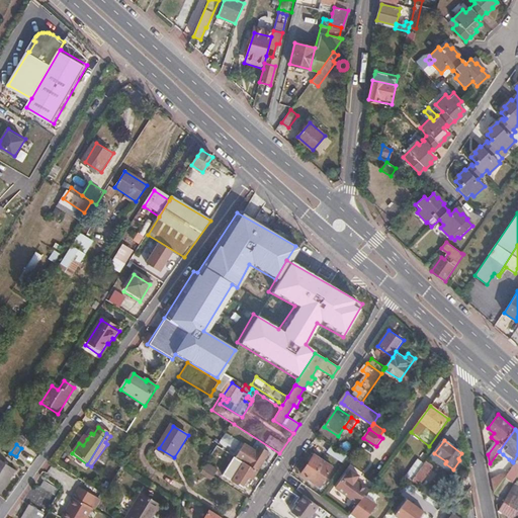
[(240,450),(235,456),(258,471),(269,454),(260,448),(257,453),(246,446),(242,451),(240,450)]
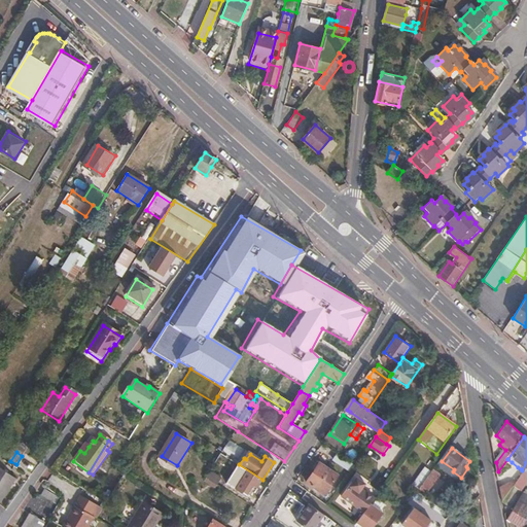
[(355,466),(338,454),(334,460),(351,472),(355,466)]
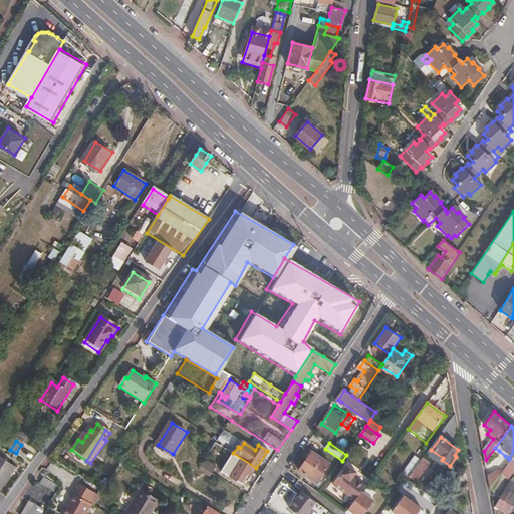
[(500,464),(503,459),(505,456),(499,451),(493,459),(500,464)]
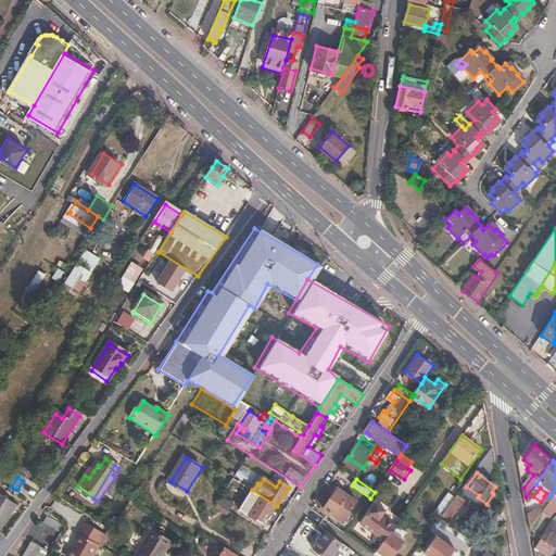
[(277,506),(252,490),(249,495),(258,501),(250,514),(261,521),(265,515),(267,516),(269,513),(272,514),(277,506)]
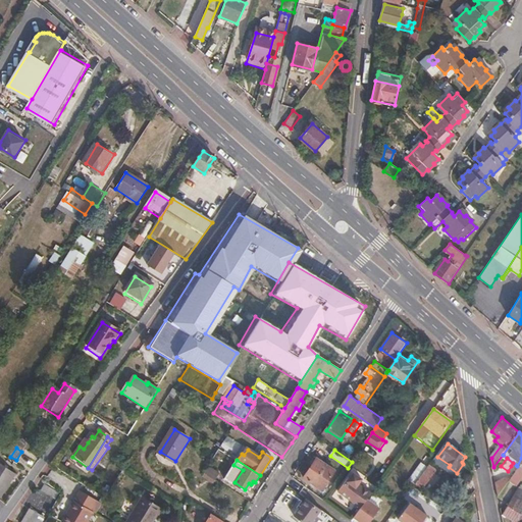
[(335,472),(317,460),(305,478),(323,490),(335,472)]
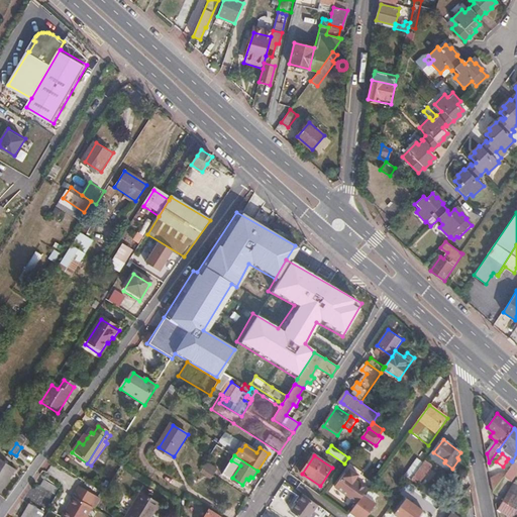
[(0,458),(0,483),(4,486),(15,469),(0,458)]
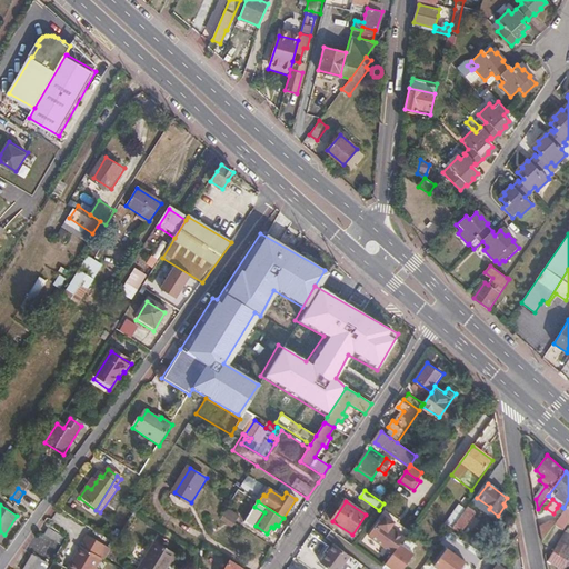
[(568,505),(557,523),(556,525),(561,528),(568,517),(568,505)]
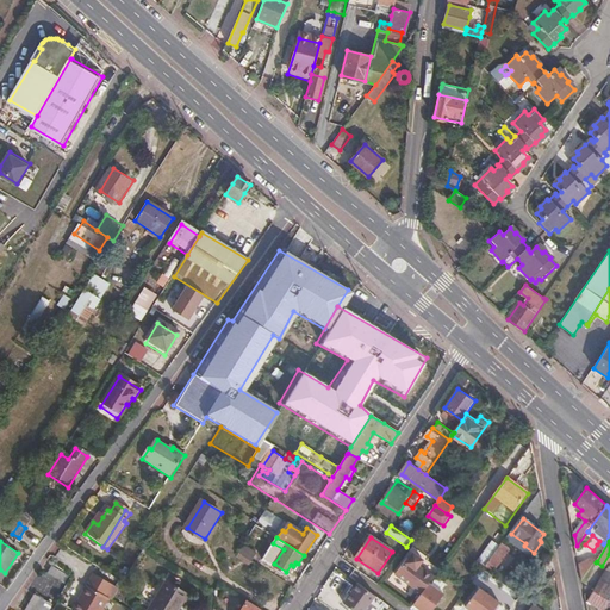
[(246,545),(241,552),(251,560),(256,553),(246,545)]
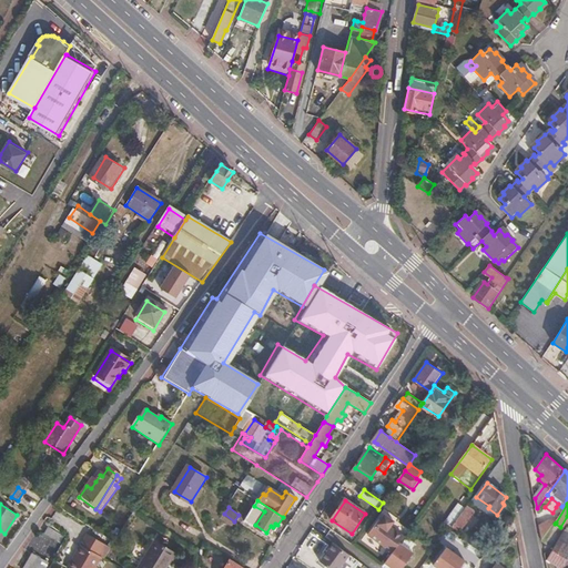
[(472,510),(468,507),(454,528),(460,533),(473,516),(469,513),(472,510)]
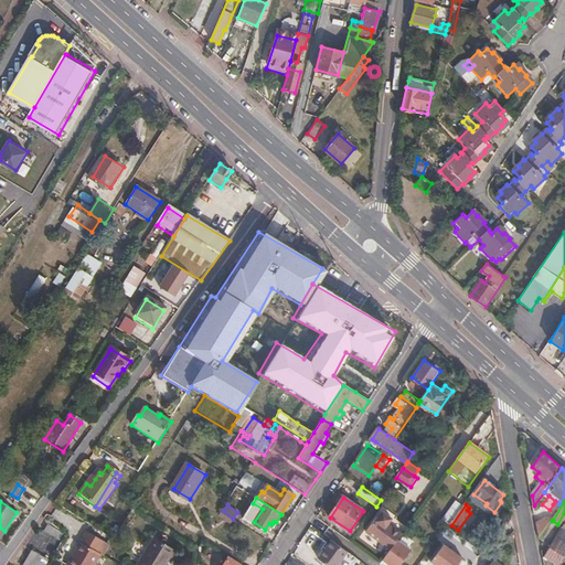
[(231,522),(233,519),(223,511),(220,515),(231,522)]
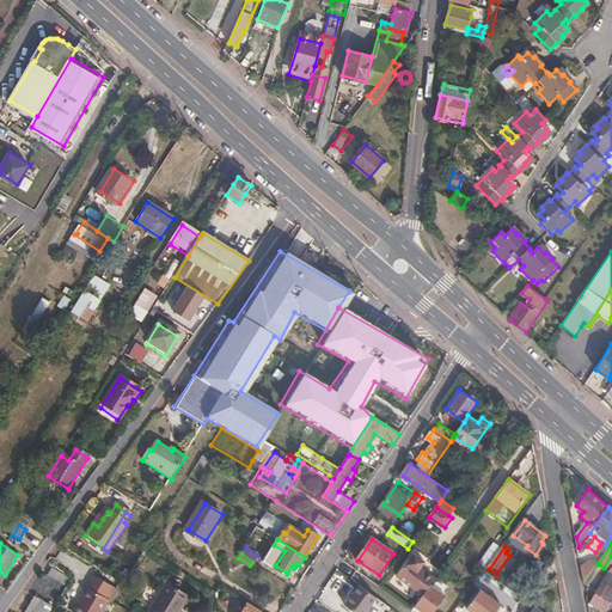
[(424,561),(414,554),(410,560),(408,558),(396,575),(424,595),(435,580),(436,577),(421,567),(424,561)]
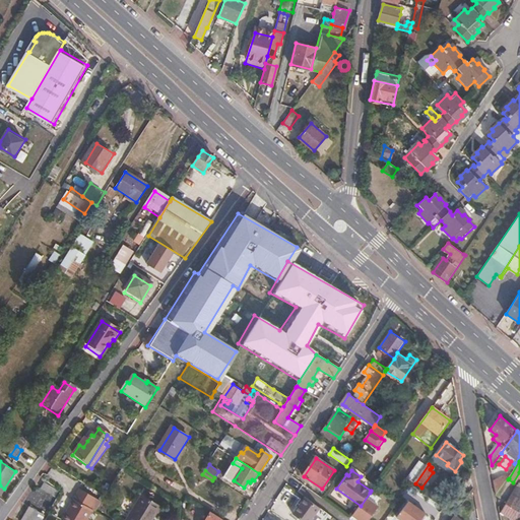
[(509,478),(506,475),(494,478),(497,495),(508,479),(509,478)]
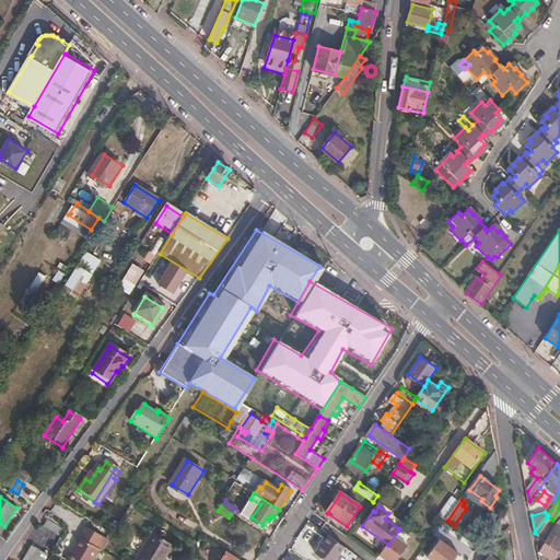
[(61,526),(47,517),(43,524),(57,534),(61,526)]
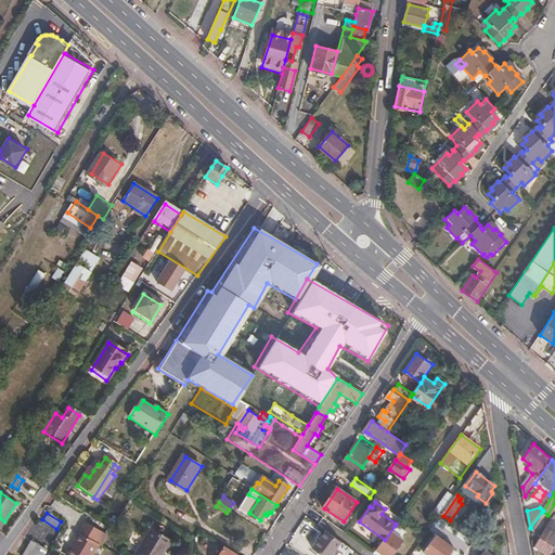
[(554,531),(547,527),(542,537),(554,543),(554,531)]
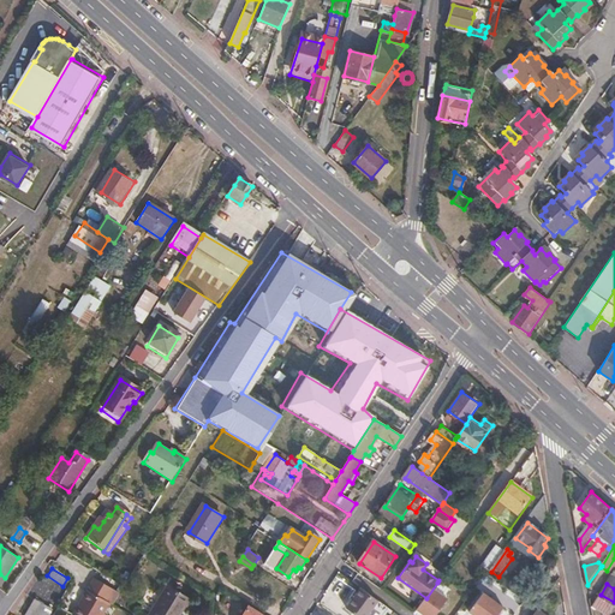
[(179,614),(190,599),(168,586),(150,614),(179,614)]
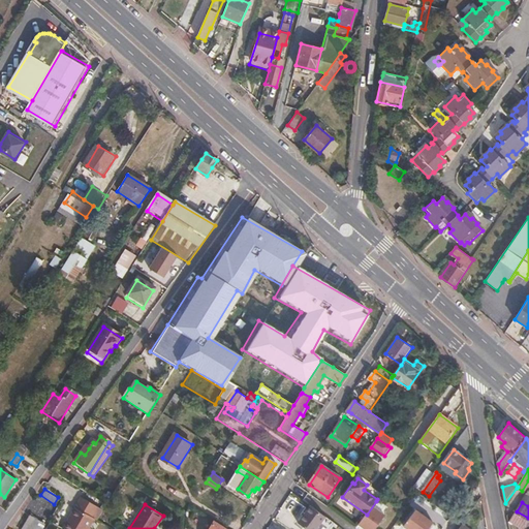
[(186,528),(199,509),(192,505),(188,511),(177,528),(186,528)]
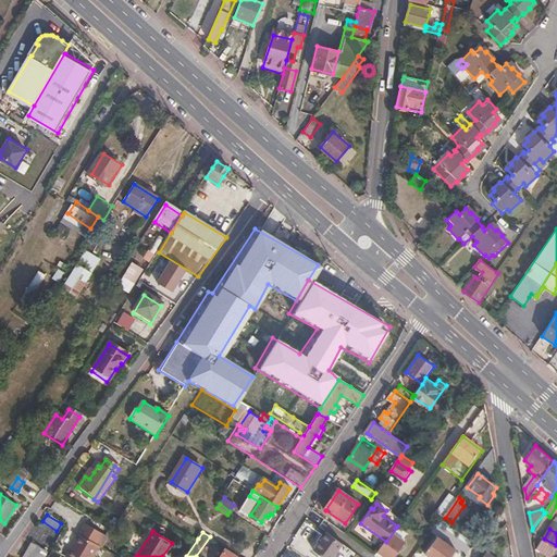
[(332,556),(342,545),(326,533),(312,552),(318,556),(319,556),(332,556)]
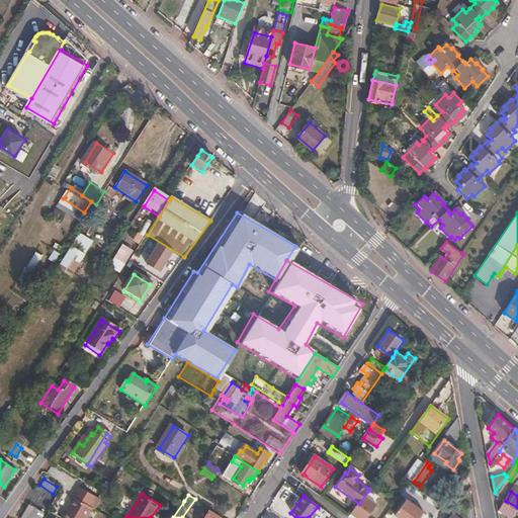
[(85,503),(75,497),(67,509),(66,508),(61,517),(62,517),(84,517),(91,507),(85,503)]
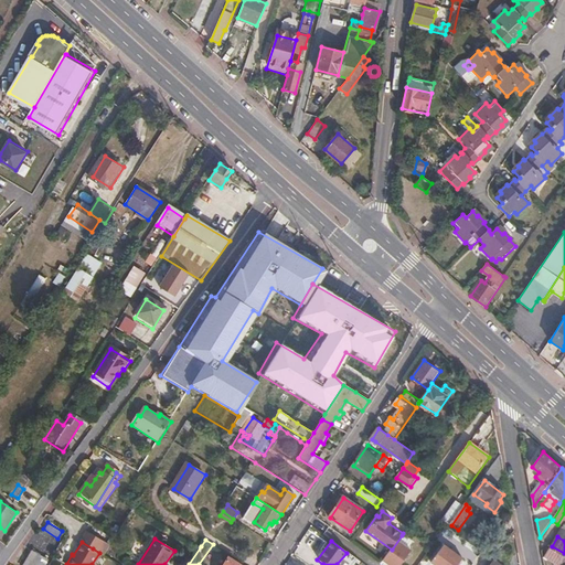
[(440,543),(429,564),(432,564),(456,564),(461,555),(440,543)]
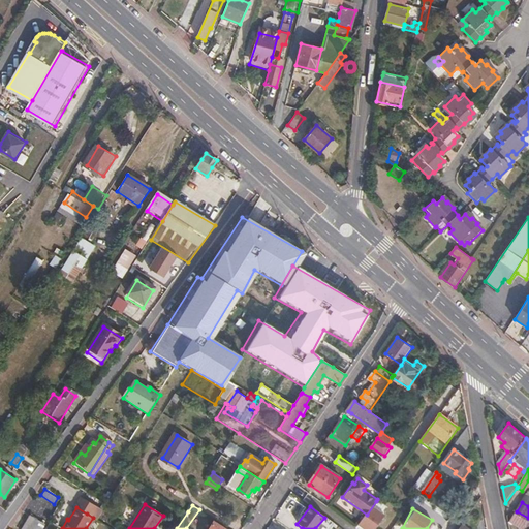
[(40,528),(44,523),(29,514),(20,528),(40,528)]
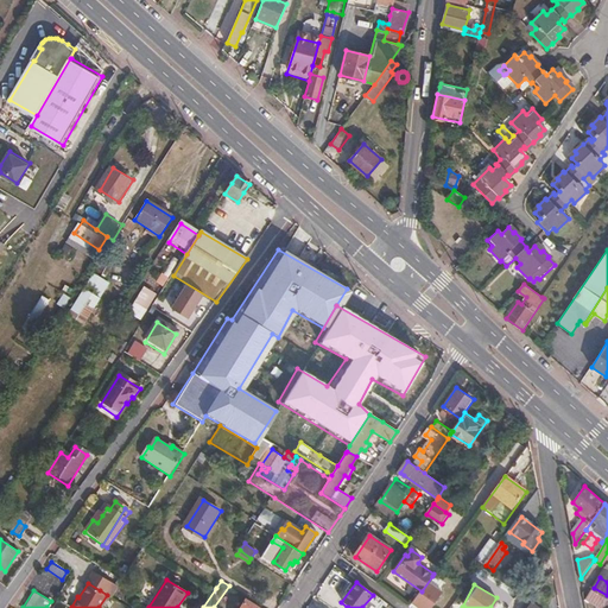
[(373,594),(363,607),(375,607),(381,600),(373,594)]
